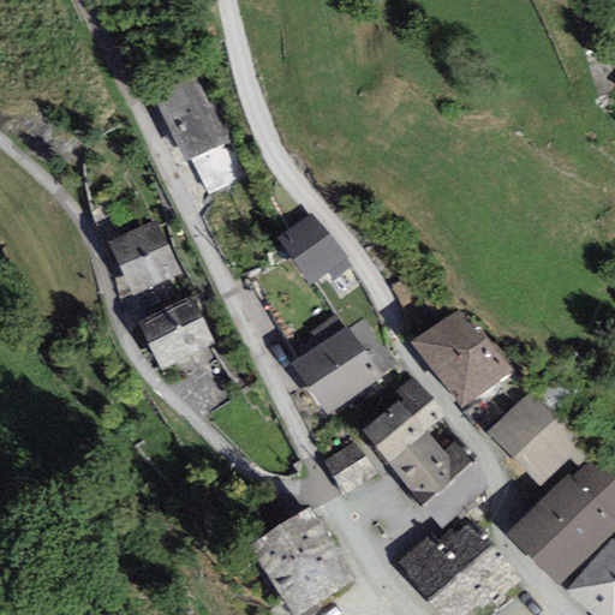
[(202,72),(154,94),(184,161),(232,141),(202,72)]
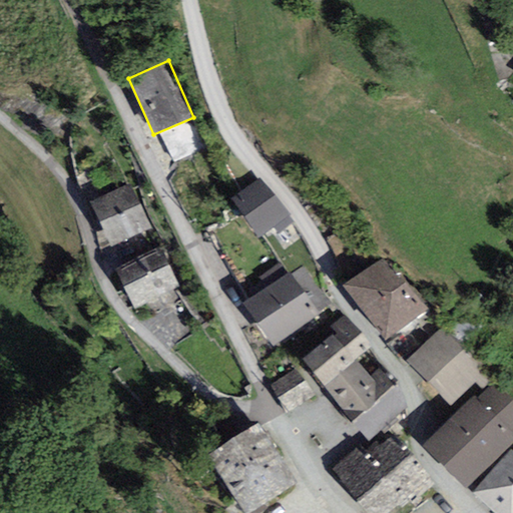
[(290,215),(260,177),(230,200),(261,238),(274,228),(290,215)]
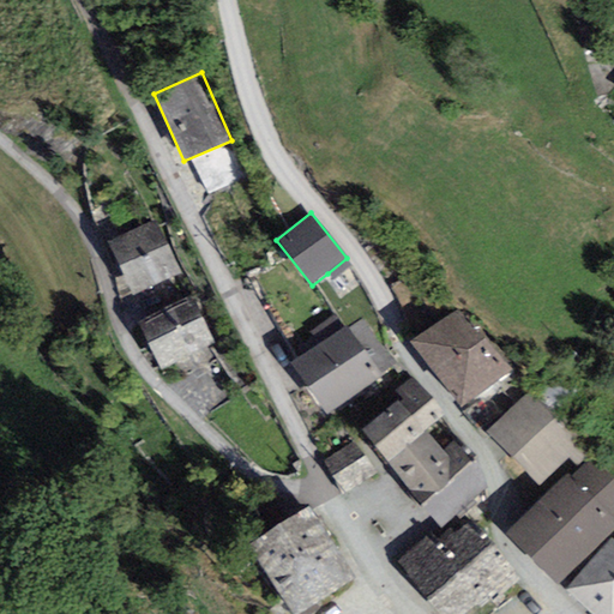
[(155,220),(107,242),(132,296),(180,274),(155,220)]
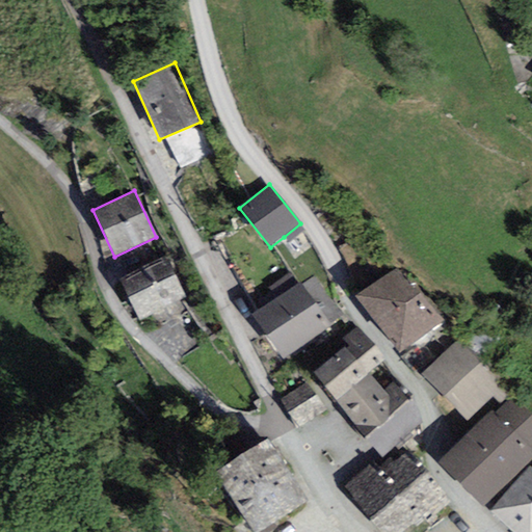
[(306,231),(300,223),(284,237),(288,243),(306,231)]
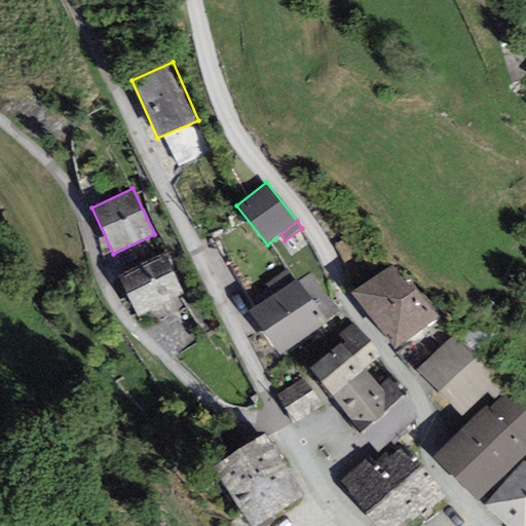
[(166,255),(118,275),(137,316),(185,296),(166,255)]
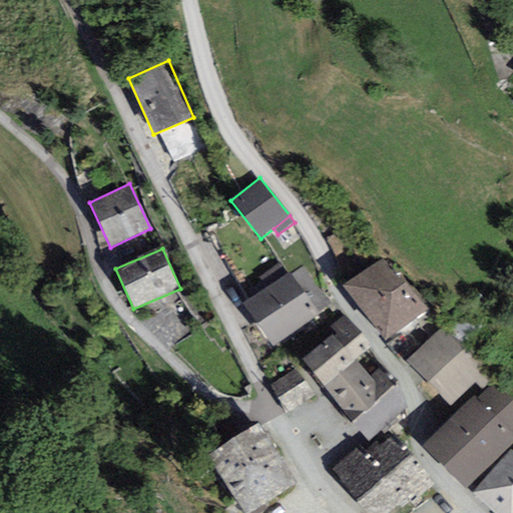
[(386,255),(343,287),(386,342),(428,310),(386,255)]
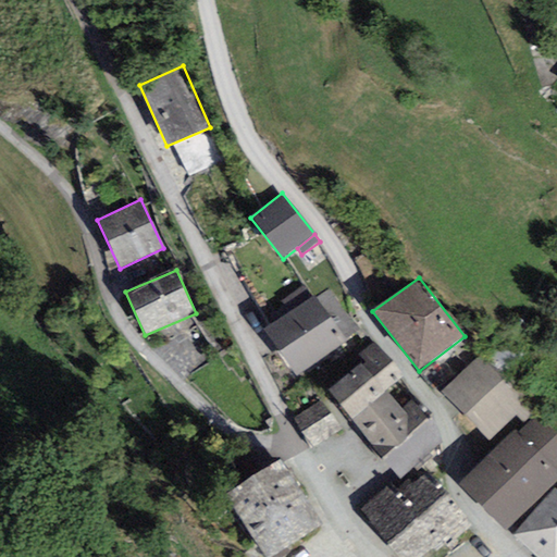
[(359,332),(329,287),(264,330),(296,375),(359,332)]
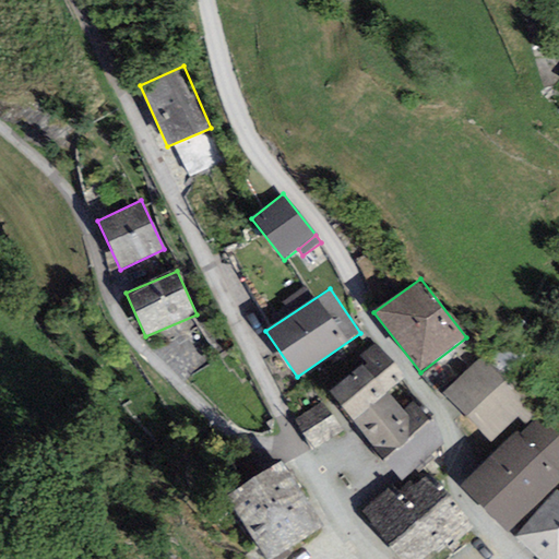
[(366,364),(330,392),(352,420),(388,392),(404,379),(376,344),(360,356),(366,364)]
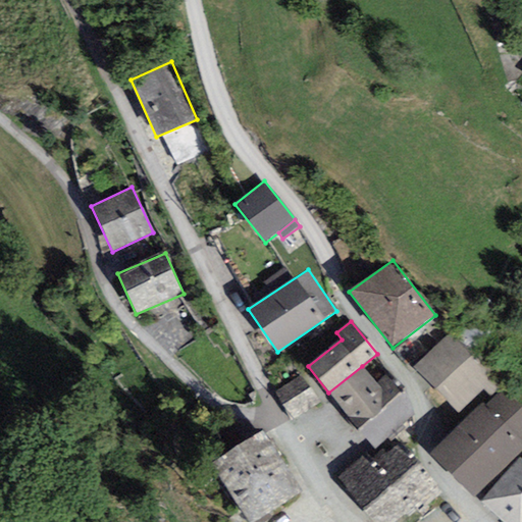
[(462,324),(414,366),(457,414),(505,372),(462,324)]
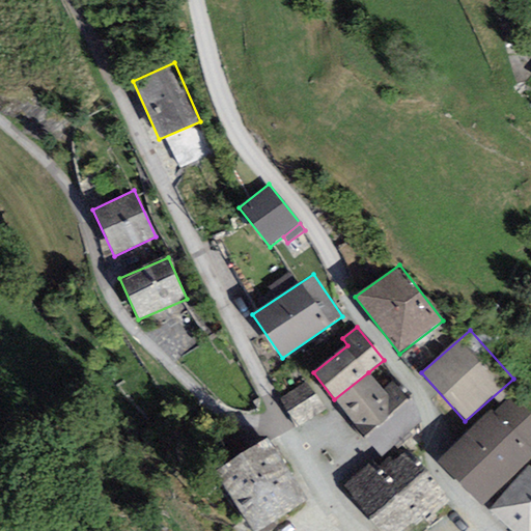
[(383,391),(368,372),(334,399),(364,436),(407,401),(392,383),(383,391)]
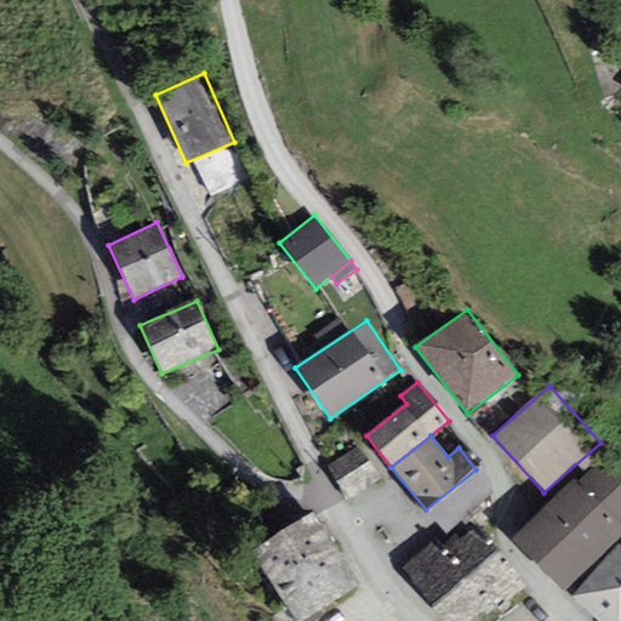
[(359,448),(328,466),(346,501),(380,479),(359,448)]
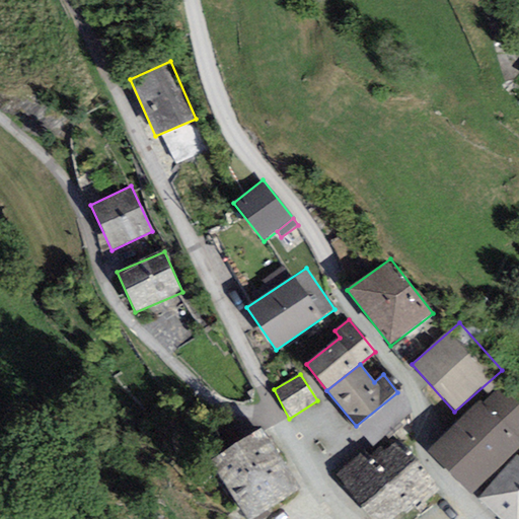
[(518,405),(499,386),(427,450),(471,495),(518,449),(518,405)]
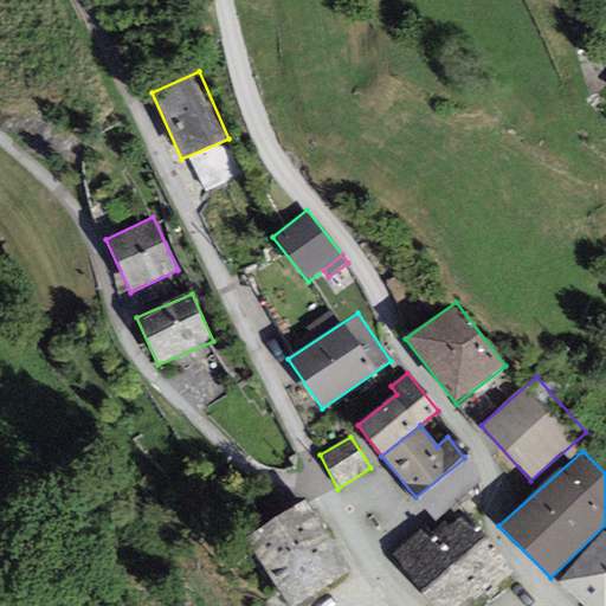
[(483,481),(464,458),(416,497),(434,522),(483,481)]
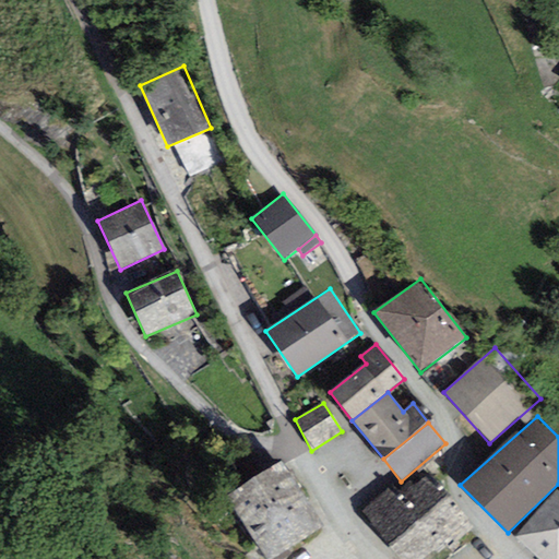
[(253,478),(296,545),(324,526),(282,461),(253,478)]
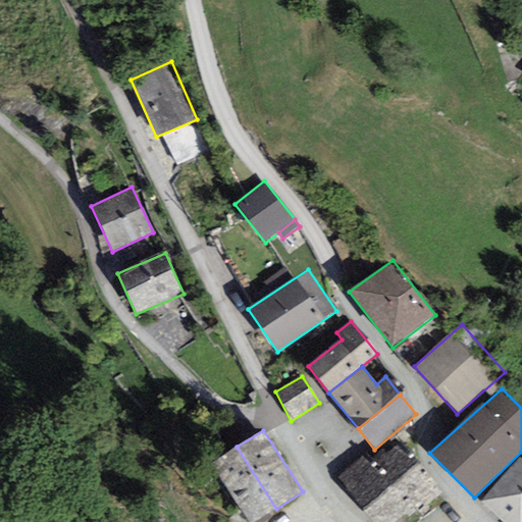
[(438,492),(399,445),(374,465),(366,455),(340,477),(376,521),(393,521),(414,505),(418,510),(438,492)]
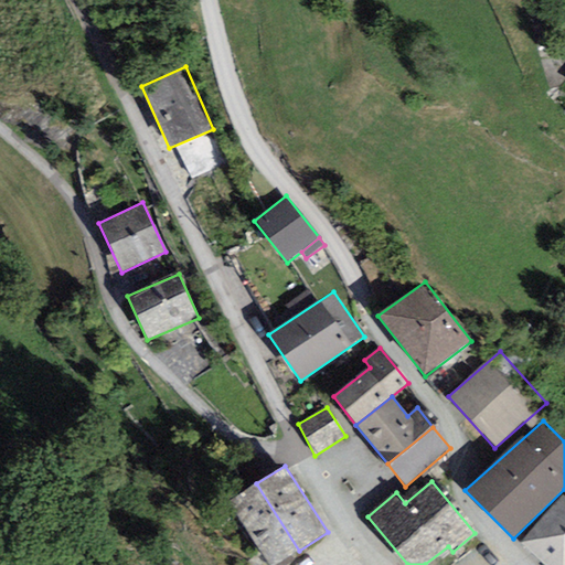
[(276,564),(299,551),(256,483),(227,502),(267,564),(276,564)]
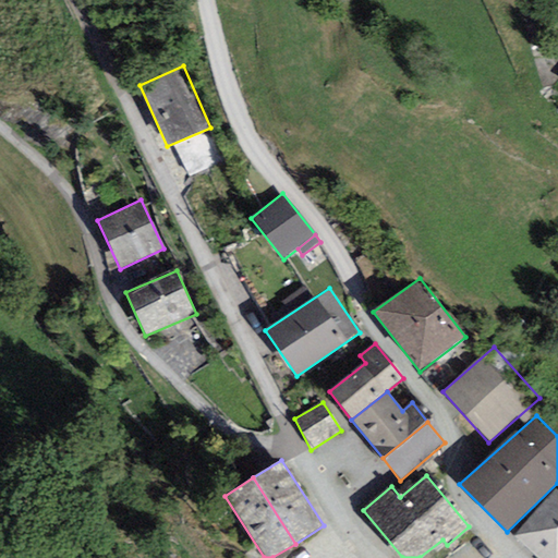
[(557,557),(557,489),(556,488),(512,537),(534,557),(557,557)]
